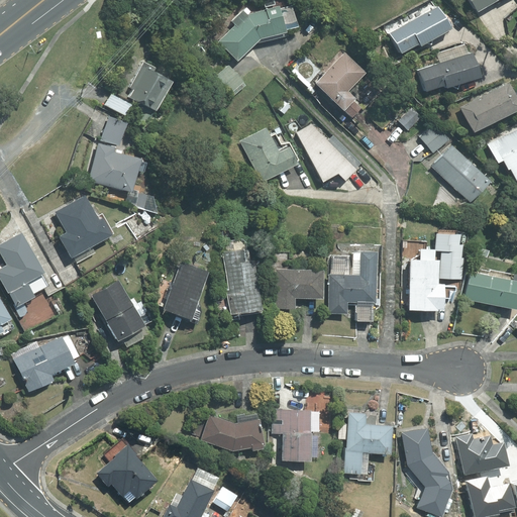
[(468,0),(476,12),(496,0),(468,0)]
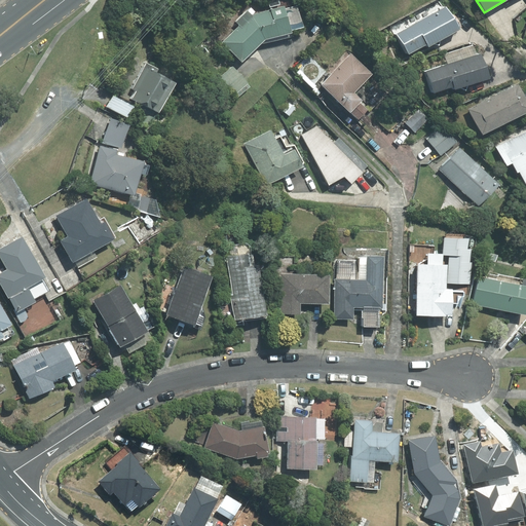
[(424,43),(426,47),(460,27),(446,3),(393,35),(405,54),(424,43)]
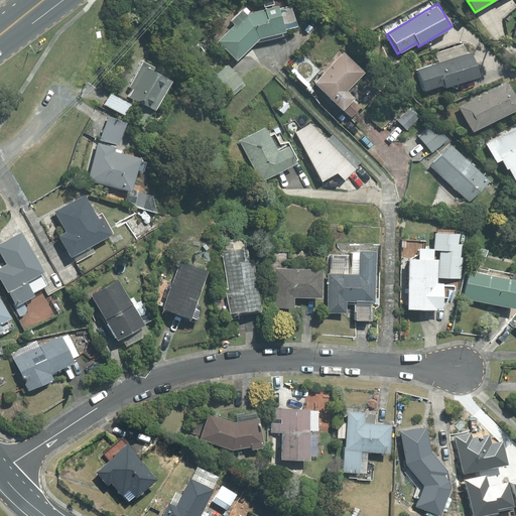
[(246,13),(241,8),(229,20),(233,24),(216,41),(234,60),(256,38),(283,32),(282,29),(295,26),(291,5),(278,8),(277,6),(246,13)]
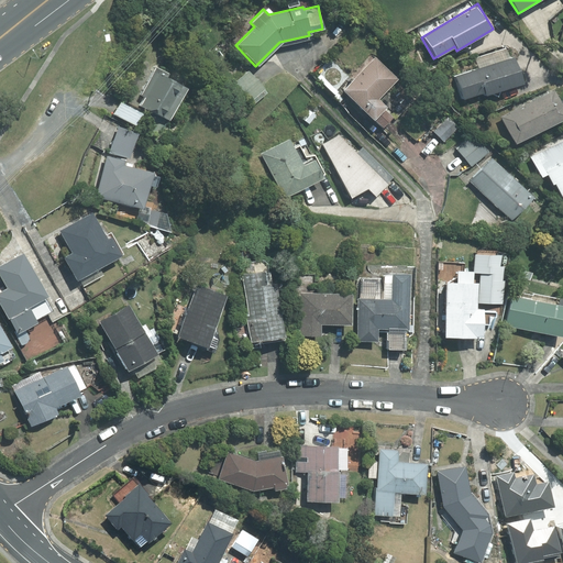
[(344,97),(368,121),(372,118),(381,128),(394,114),(377,98),(397,78),(374,55),(340,88),(346,95),(344,97)]
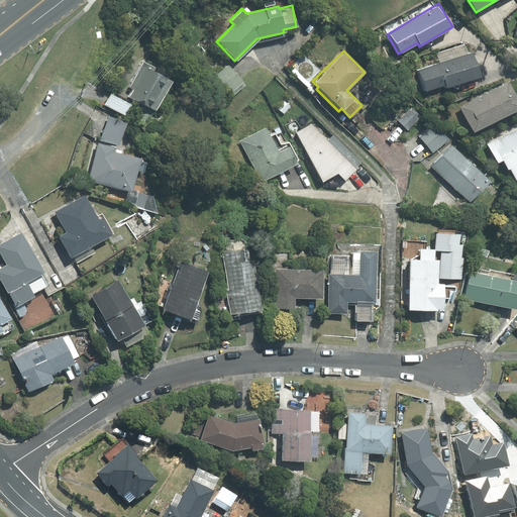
[(472,52),(417,69),(425,93),(480,75),(472,52)]
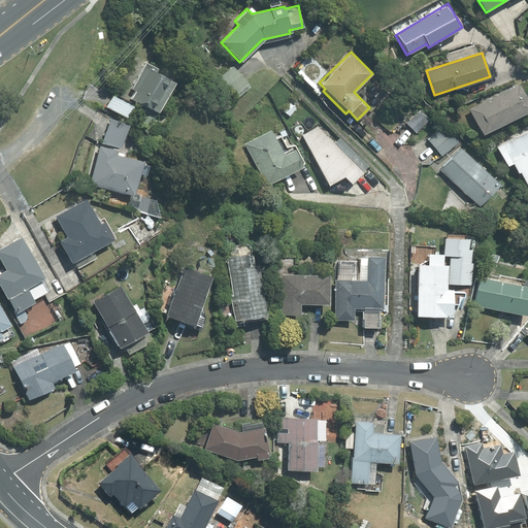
[(231,65),(213,80),(230,98),(232,96),(235,100),(250,87),(231,65)]
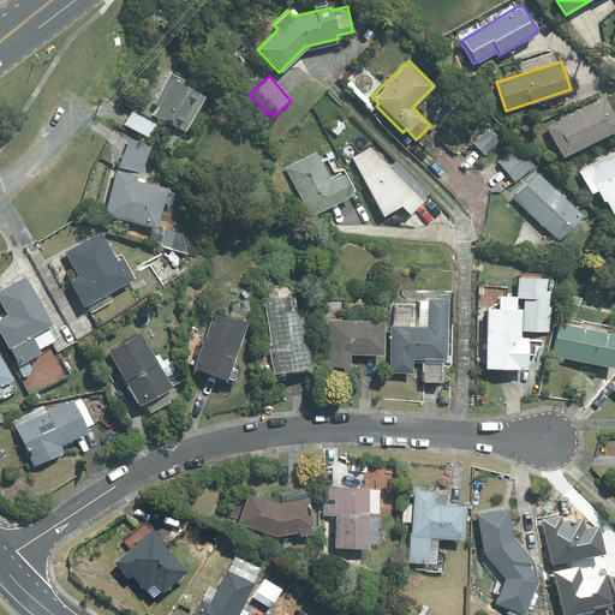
[(203,95),(169,77),(149,115),(183,133),(203,95)]
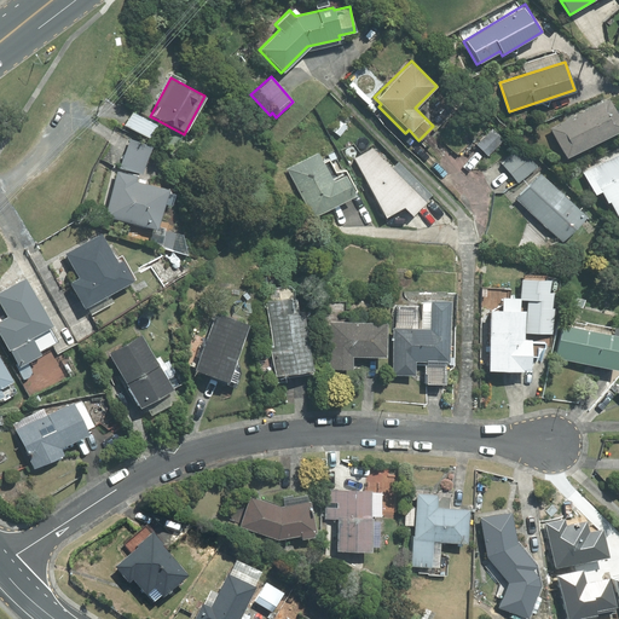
[(550,126),(565,156),(618,131),(618,116),(609,98),(550,126)]
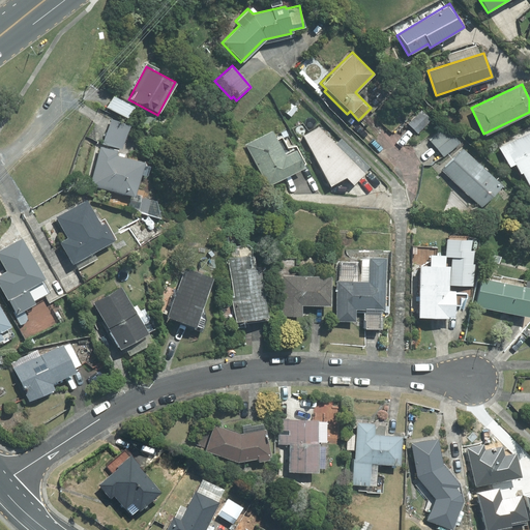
[(130,106),(110,95),(104,108),(124,118),(130,106)]
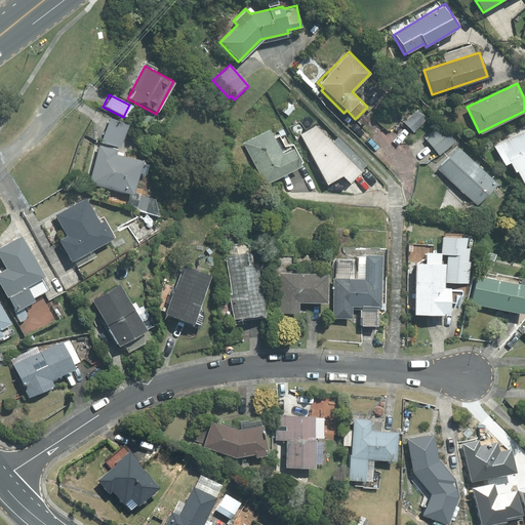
[(155,114),(135,104),(129,116),(148,126),(155,114)]
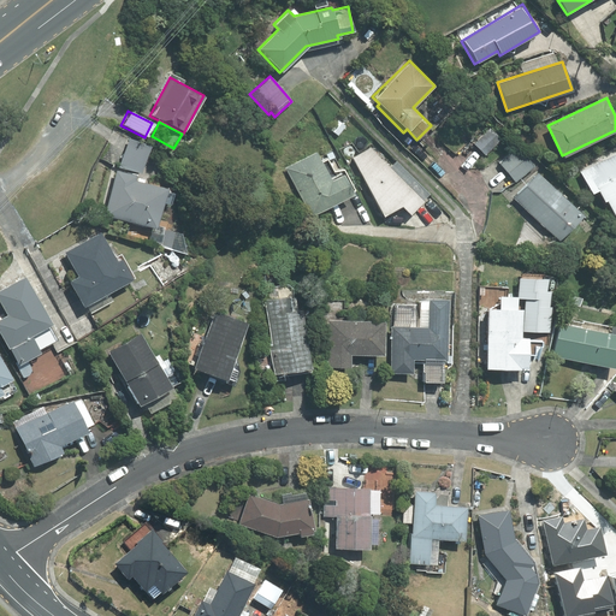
[(485,155),(503,137),(491,125),(473,143),(485,155)]
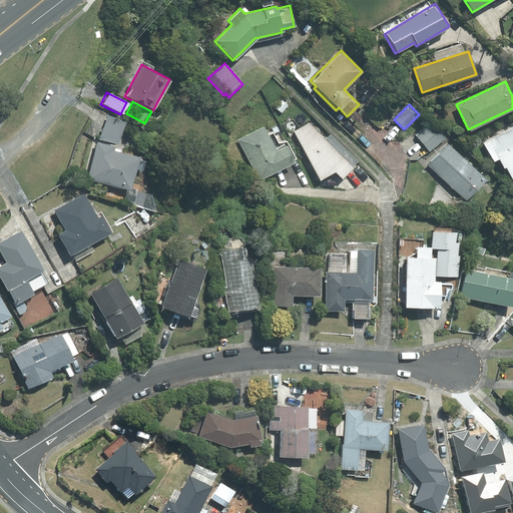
[(124,124),(105,117),(98,138),(116,144),(124,124)]
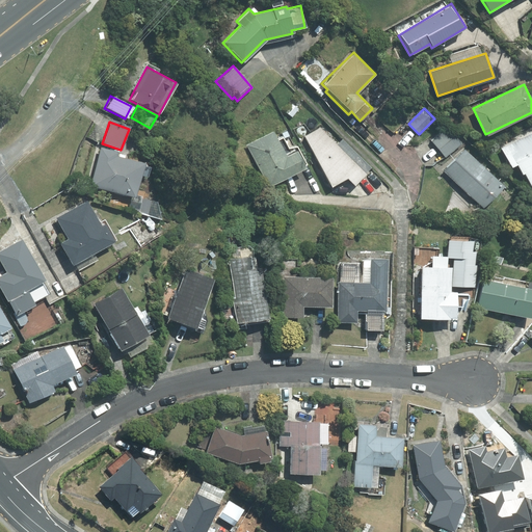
[(444,158),(460,141),(445,126),(428,141),(444,158)]
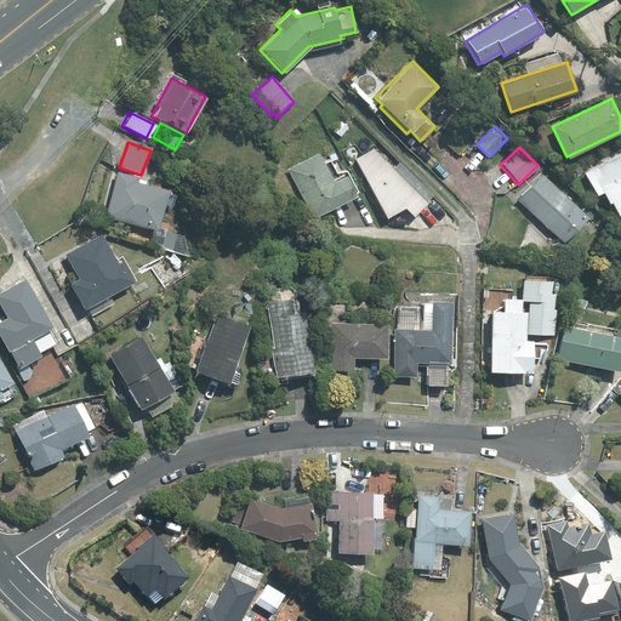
[(427,201),(372,148),(352,161),(386,220),(404,209),(412,217),(427,201)]
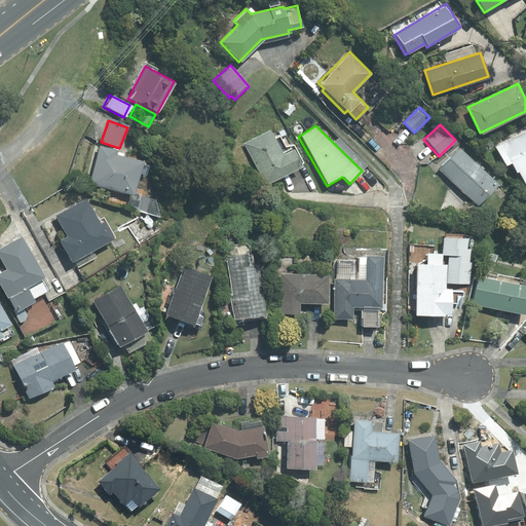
[(291,147),(286,150),(278,136),(274,138),(269,128),(242,143),(265,185),(301,165),(291,147)]
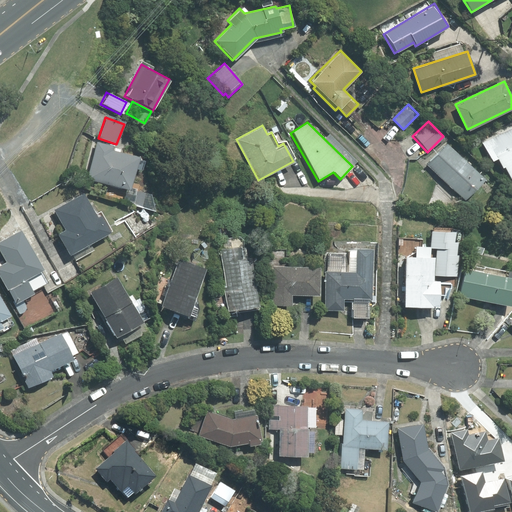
[(511,125),(481,142),(490,160),(495,158),(507,181),(511,178),(511,125)]
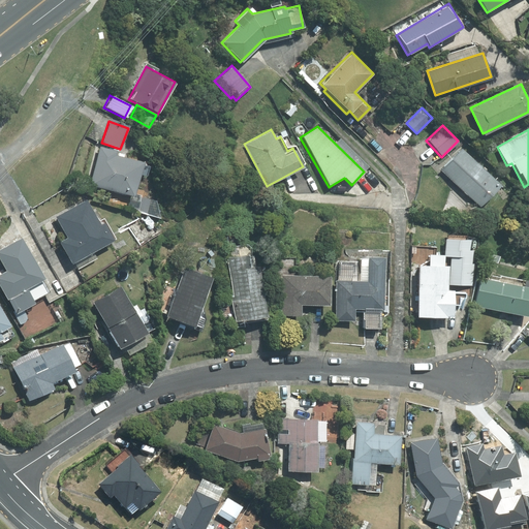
[(116,151),(97,147),(88,185),(132,196),(142,161),(115,155),(116,151)]
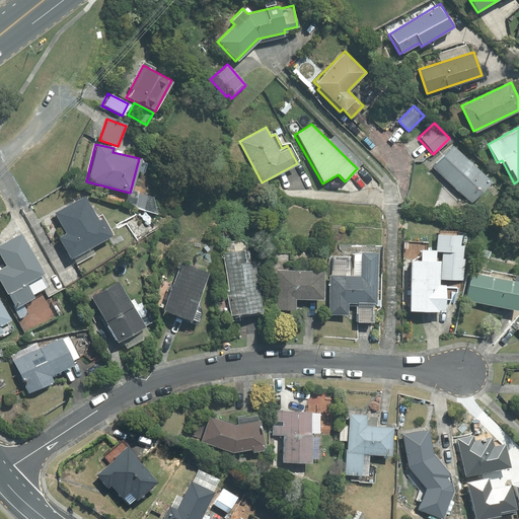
[(492,182),(452,144),(431,165),(470,204),(492,182)]
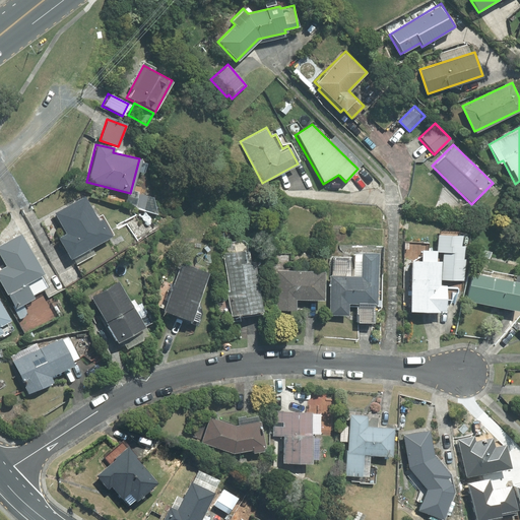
[(95,220),(83,197),(53,213),(63,234),(58,236),(69,258),(111,237),(101,217),(95,220)]
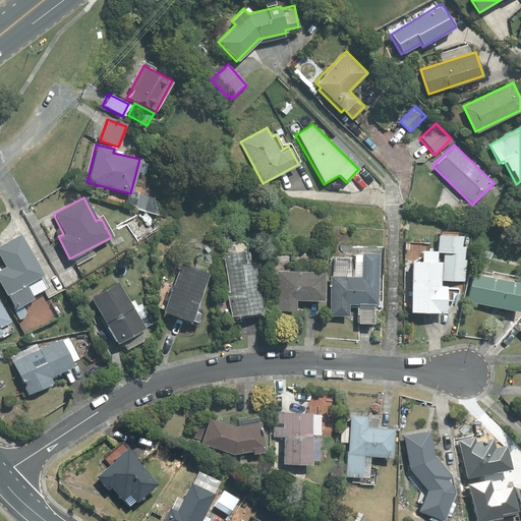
[(42,275),(20,235),(0,245),(0,258),(5,268),(0,270),(0,283),(5,293),(42,275)]
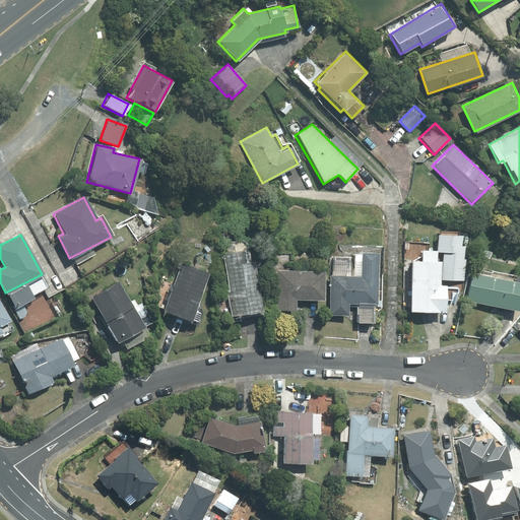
[(249,261),(247,245),(222,247),(230,317),(260,314),(254,260),(249,261)]
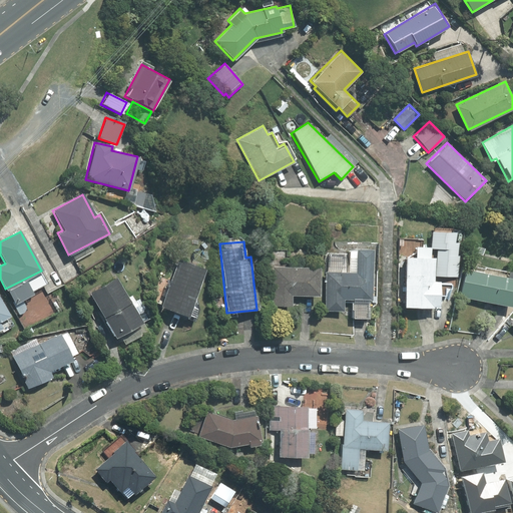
[(430,258),(431,247),(415,246),(414,257),(405,257),(402,307),(432,309),(432,306),(437,307),(438,282),(432,282),(433,258),(430,258)]
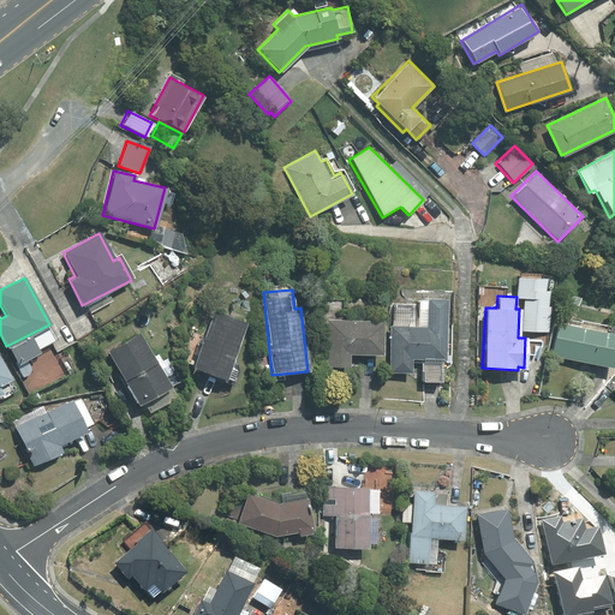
[(445,299),(424,298),(407,297),(407,304),(392,303),(388,370),(412,371),(412,363),(421,363),(419,381),(440,382),(445,299)]
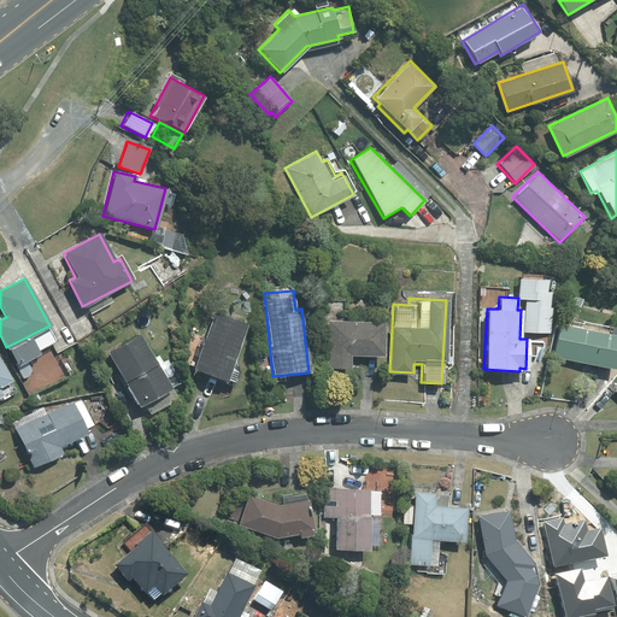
[(212,317),(207,316),(193,354),(198,357),(193,370),(233,386),(240,364),(231,362),(246,322),(215,310),(212,317)]
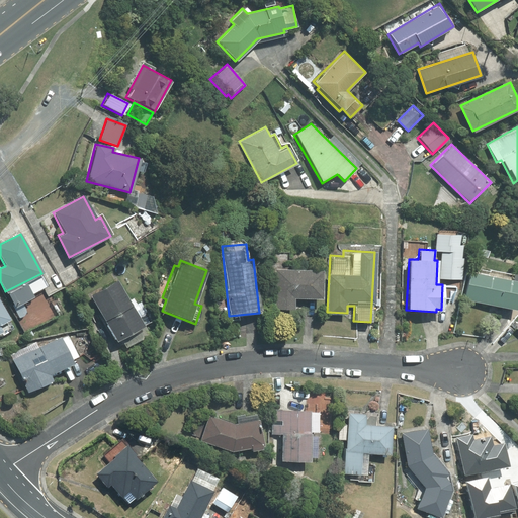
[(517,273),(482,267),(481,272),(467,270),(461,300),(516,310),(517,295),(517,273)]
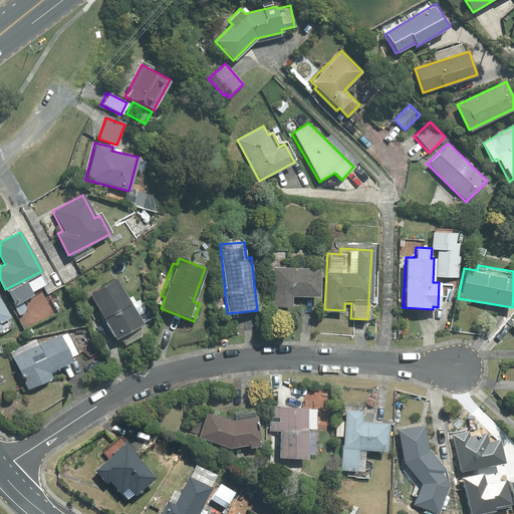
[(291,295),(318,296),(319,268),(273,267),(272,306),(291,307),(291,295)]
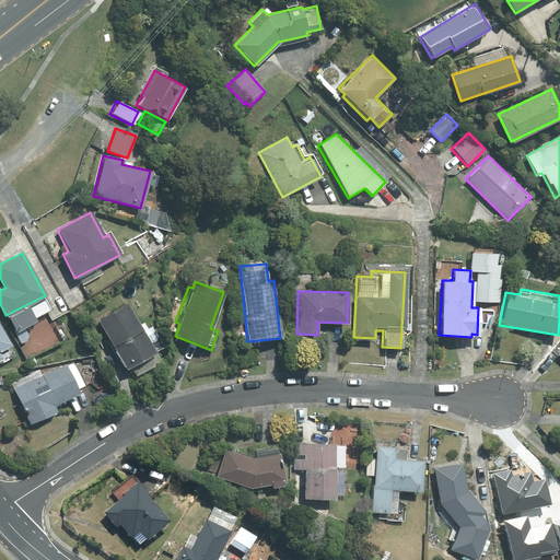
[(128,365),(135,376),(162,361),(156,350),(165,346),(154,327),(147,331),(142,323),(139,324),(126,301),(95,317),(124,369),(128,365)]
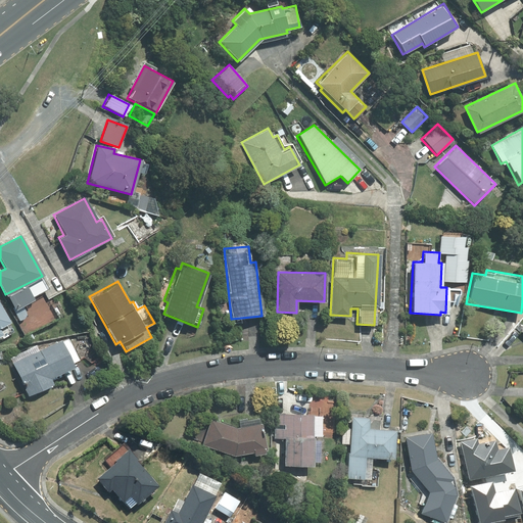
[(0,327),(10,322),(0,304),(0,335),(2,334),(0,329),(0,327)]
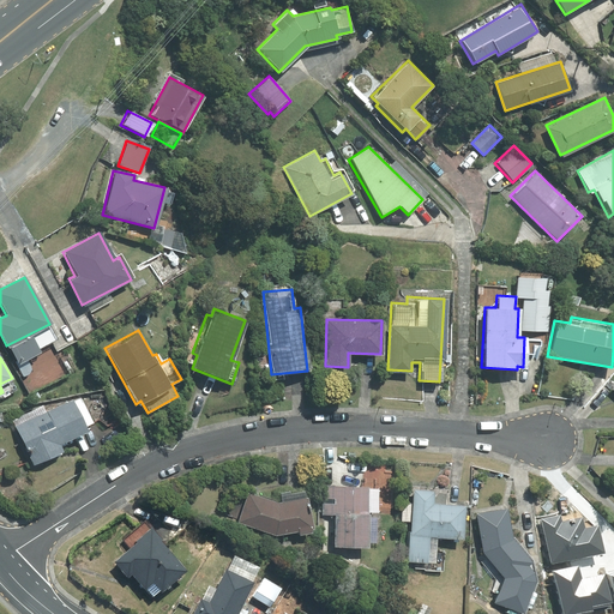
[(59,445),(85,431),(84,427),(94,422),(80,397),(71,402),(70,398),(46,410),(42,404),(12,420),(35,465),(62,452),(59,445)]
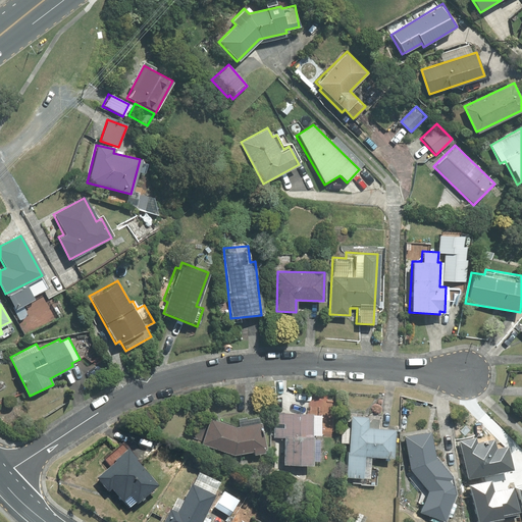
[(313,414),(278,413),(278,428),(272,428),(272,437),(284,437),(283,464),(311,465),(313,414)]
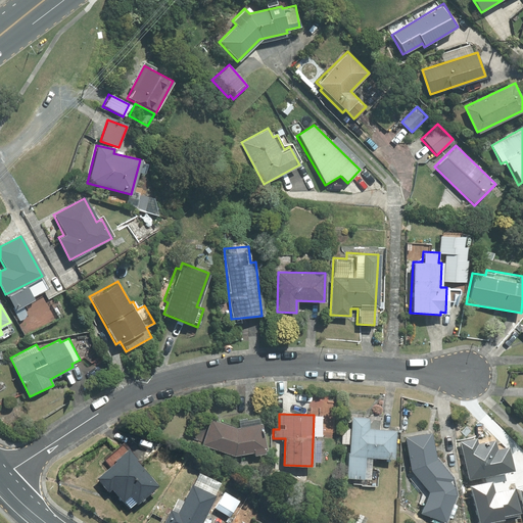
[(369,428),(369,416),(350,415),(347,478),(370,479),(371,458),(393,459),(394,429),(369,428)]
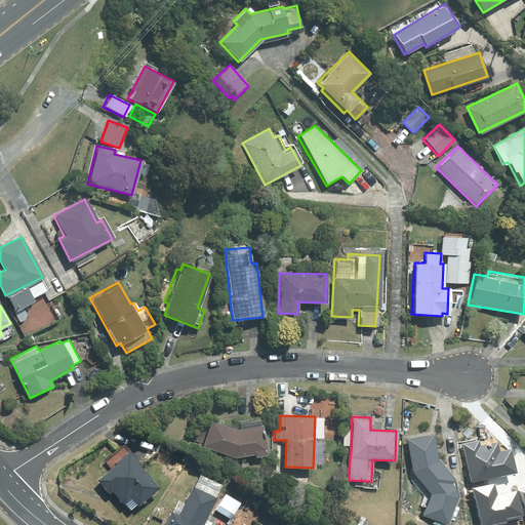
[(203,447),(234,456),(252,454),(252,457),(265,456),(261,426),(233,429),(211,421),(203,447)]
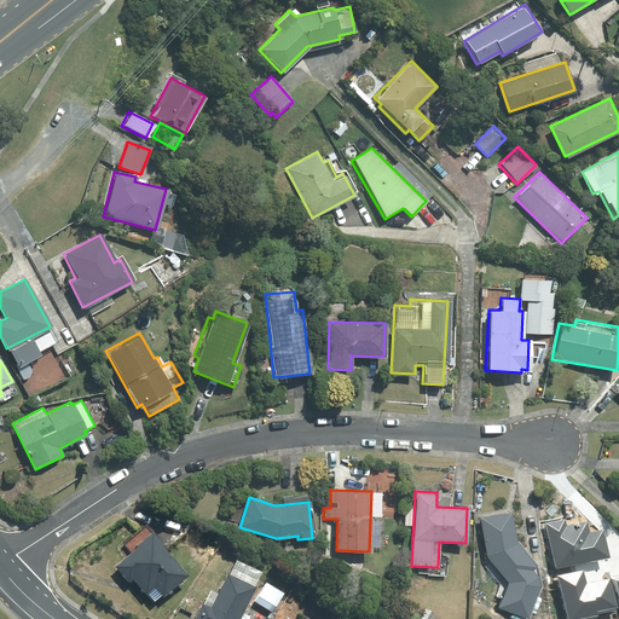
[(480,516),(484,555),(509,588),(538,565),(514,534),(513,514),(480,516)]
